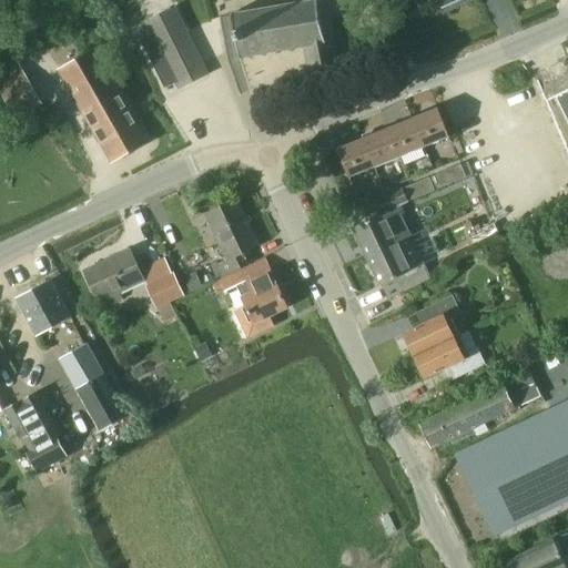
[(308,71),(338,67),(335,43),(338,42),(331,0),(318,0),(233,14),(240,59),(305,48),(308,71)]
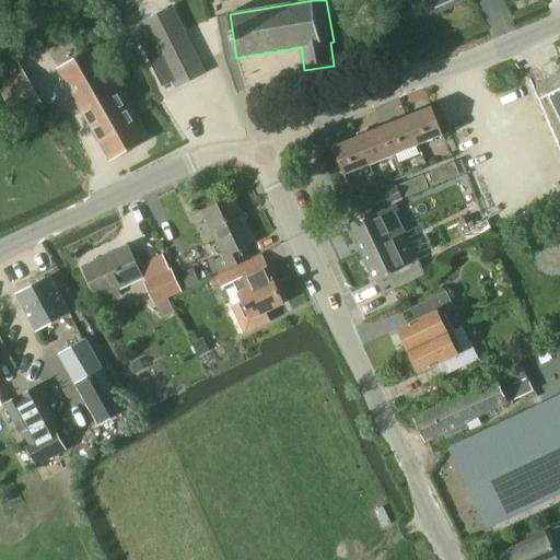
[(433,0),(438,9),(457,0),(433,0)]
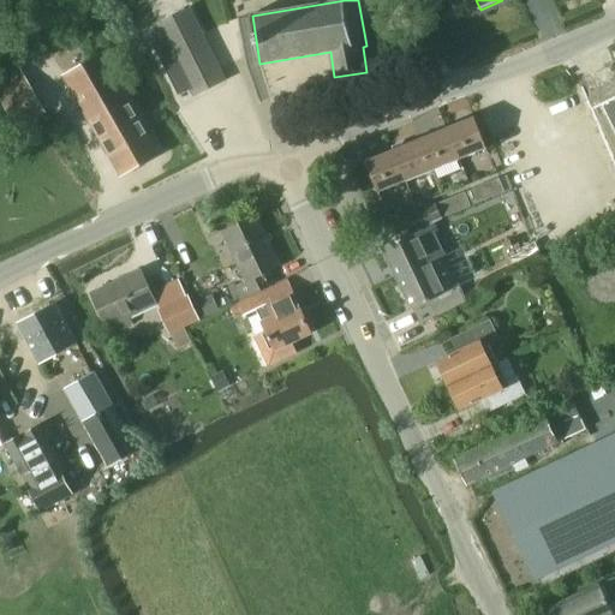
[(161,29),(148,35),(178,97),(191,90),(195,96),(226,81),(190,10),(159,25),(161,29)]
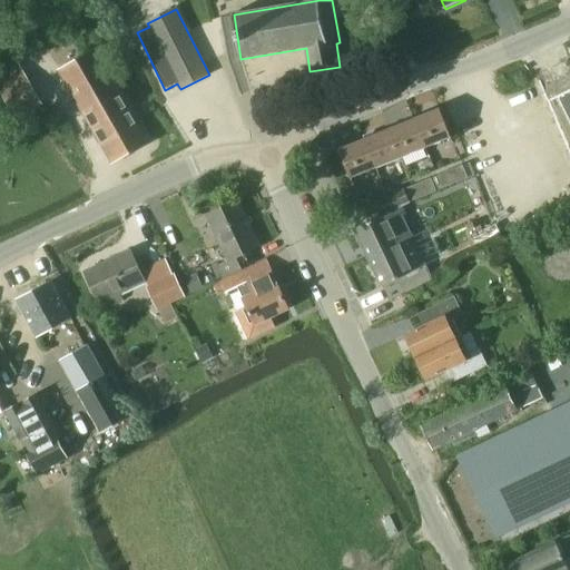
[(110,164),(148,141),(96,50),(58,71),(110,164)]
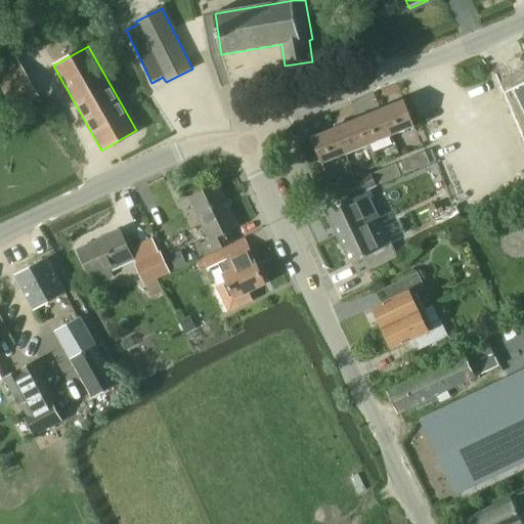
[(16,60),(0,70),(0,85),(10,104),(34,90),(16,60)]
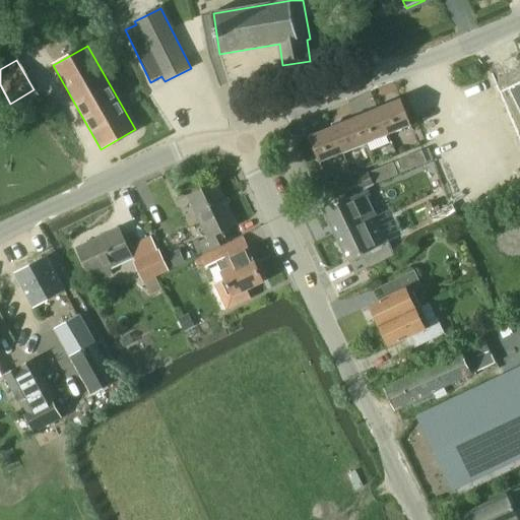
[(400,100),(377,109),(388,135),(411,126),(400,100)]
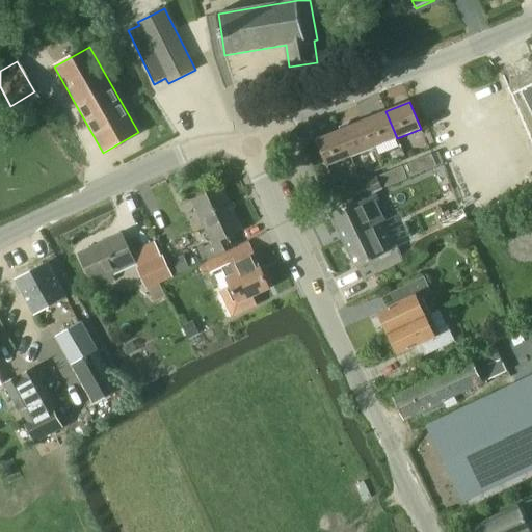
[(397,138),(386,111),(363,121),(374,148),(397,138)]
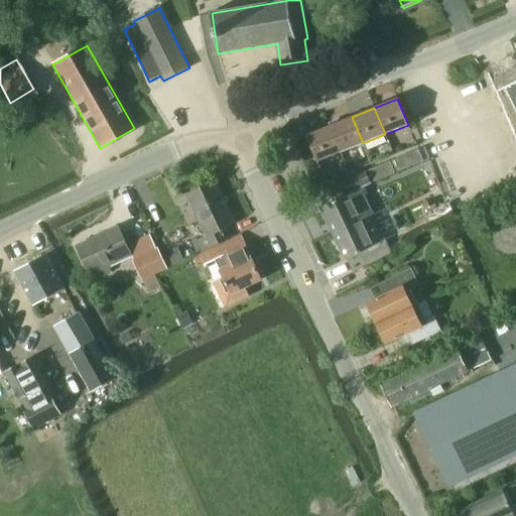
[(363,143),(352,117),(330,126),(340,152),(363,143)]
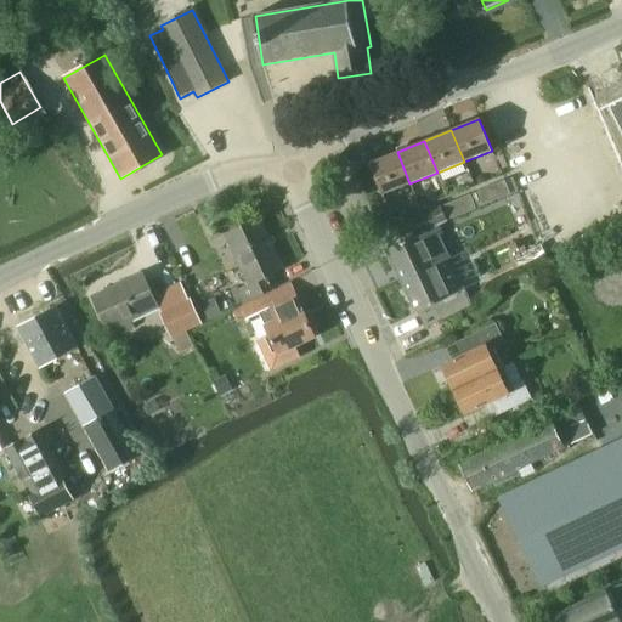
[(410,184),(397,152),(369,163),(383,196),(410,184)]
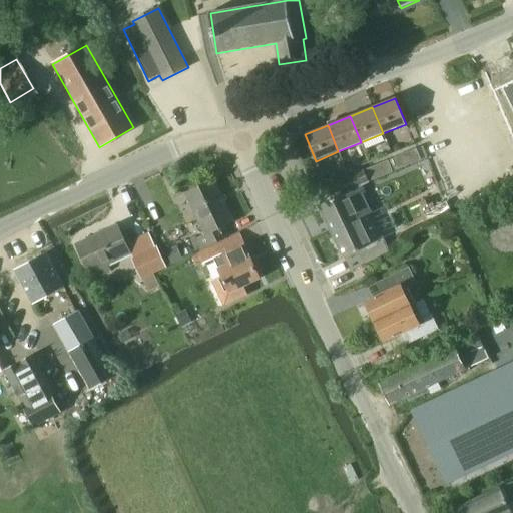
[(416,149),(405,154),(409,165),(421,160),(416,149)]
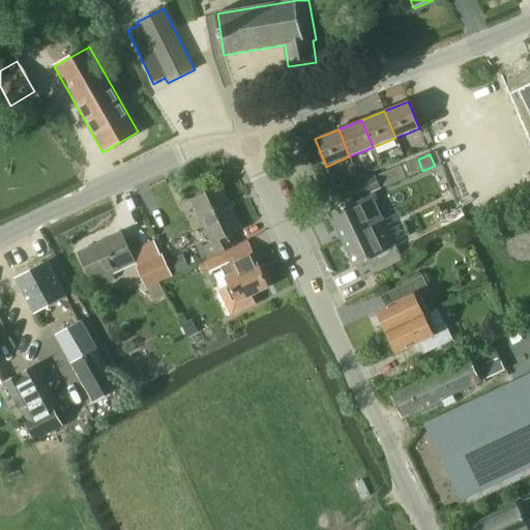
[(418,159),(407,164),(411,175),(422,171),(418,159)]
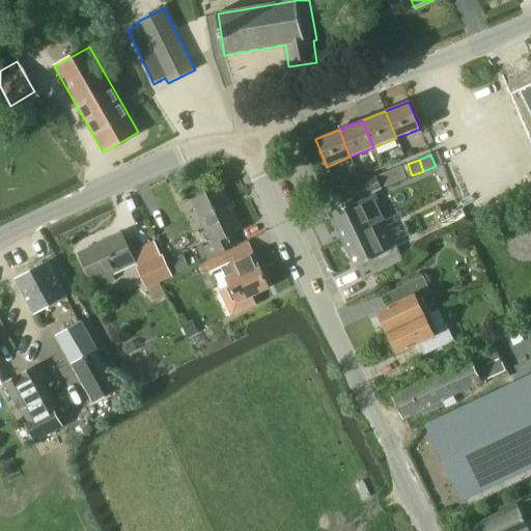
[(401,167),(390,171),(394,183),(406,177),(401,167)]
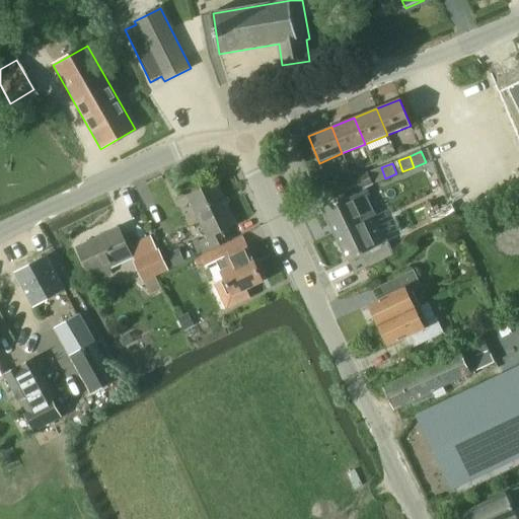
[(381,167),(370,172),(374,182),(385,178),(381,167)]
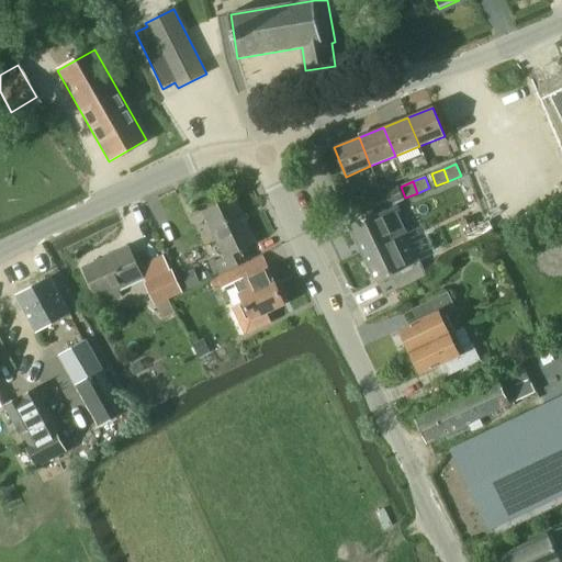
[(362,254),(405,234),(396,214),(401,212),(397,204),(405,201),(398,186),(358,205),(363,218),(348,225),(362,254)]
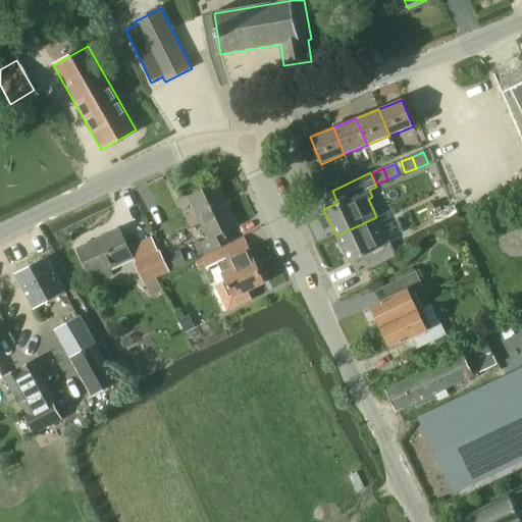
[(229,231),(239,227),(218,184),(189,198),(208,240),(196,245),(201,257),(235,242),(229,231)]
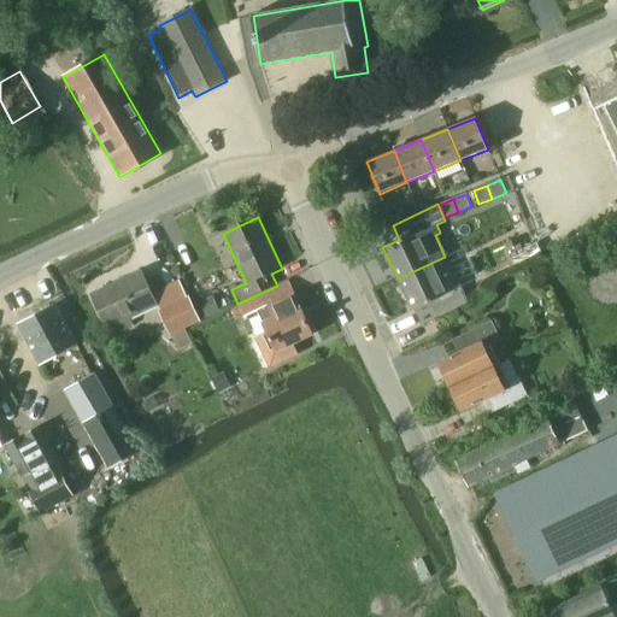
[(535,240),(509,252),(512,263),(540,251),(535,240)]
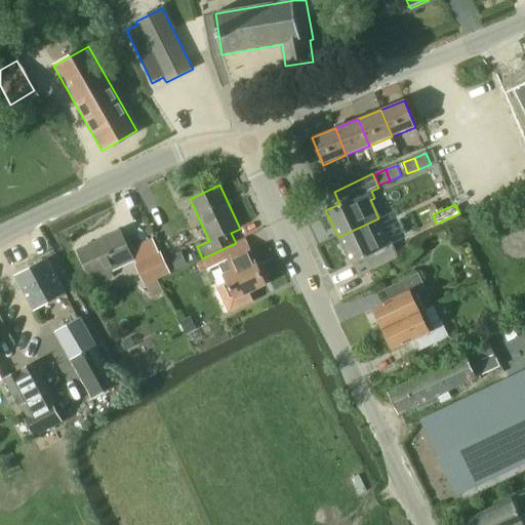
[(493,225),(503,219),(497,205),(487,210),(493,225)]
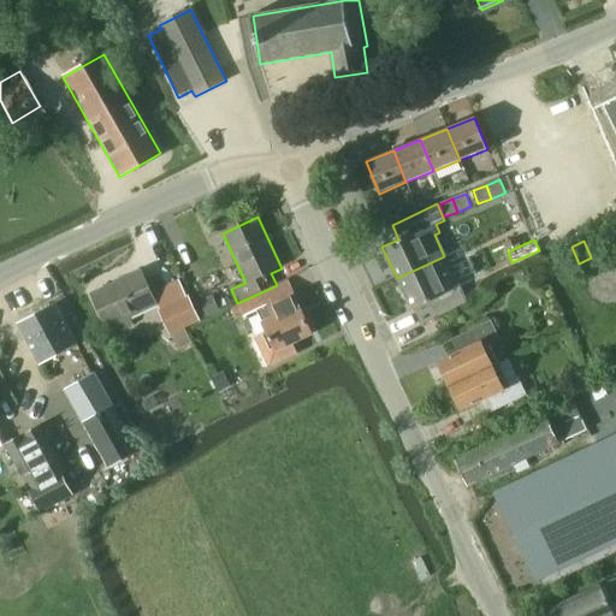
[(460,289),(444,256),(397,278),(412,311),(427,304),(433,319),(466,303),(460,289)]
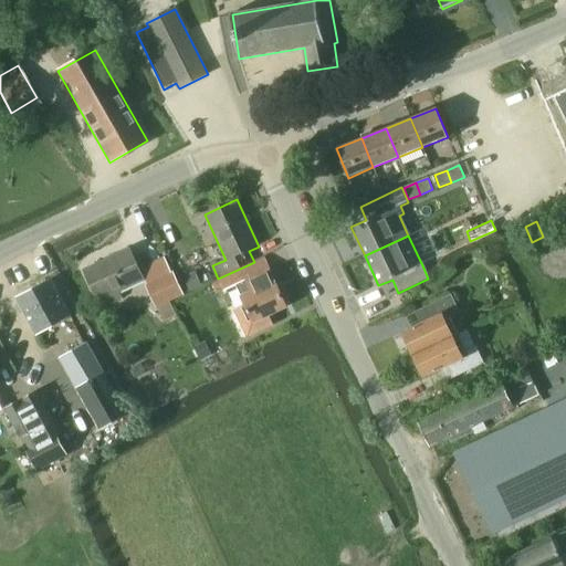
[(475,248),(474,253),(477,258),(481,260),(486,258),(488,252),(485,248),(481,245),(475,248)]
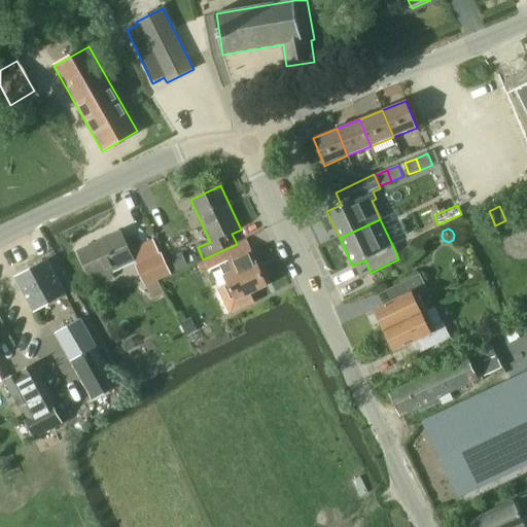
[(92,282),(135,261),(121,232),(77,252),(92,282)]
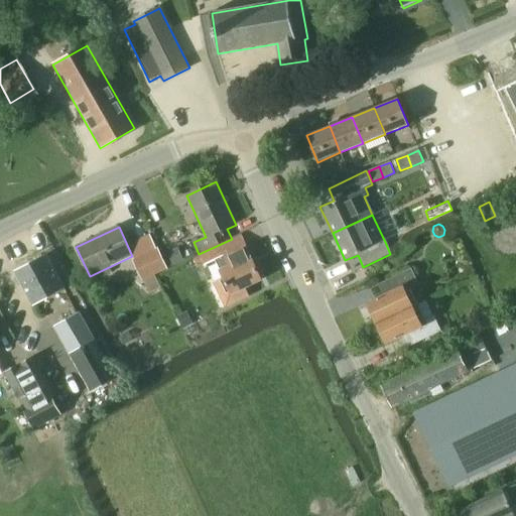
[(219,246),(200,254),(205,265),(215,261),(219,269),(224,279),(215,283),(226,308),(250,297),(246,288),(262,280),(252,260),(246,246),(224,257),(219,246)]
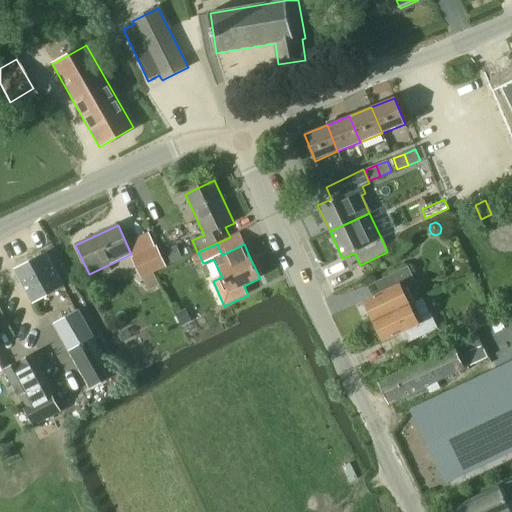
[(157,248),(133,259),(142,278),(166,267),(157,248)]
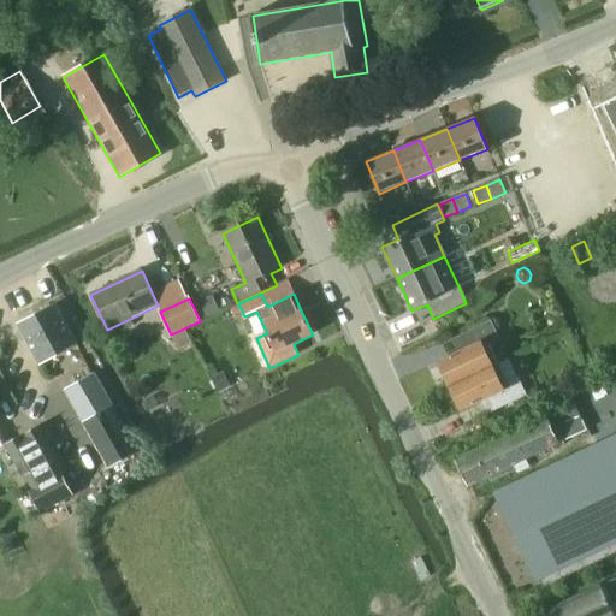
[(200,306),(207,320),(221,313),(214,298),(200,306)]
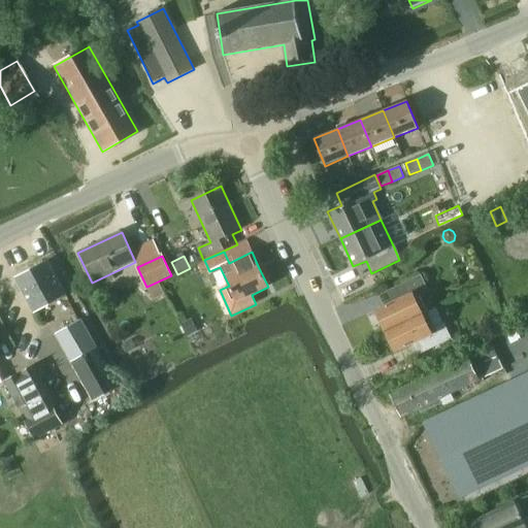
[(33,311),(66,295),(47,261),(15,278),(33,311)]
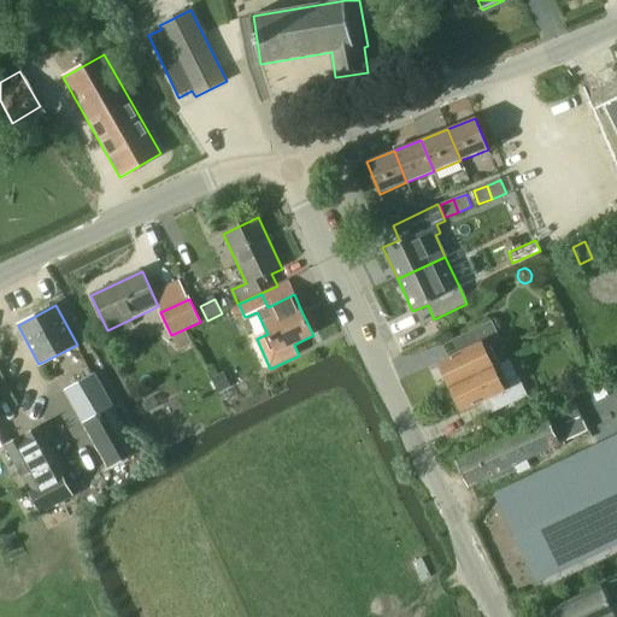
[(448,388),(494,366),(486,347),(500,341),(492,322),(457,339),(463,352),(438,364),(448,388)]
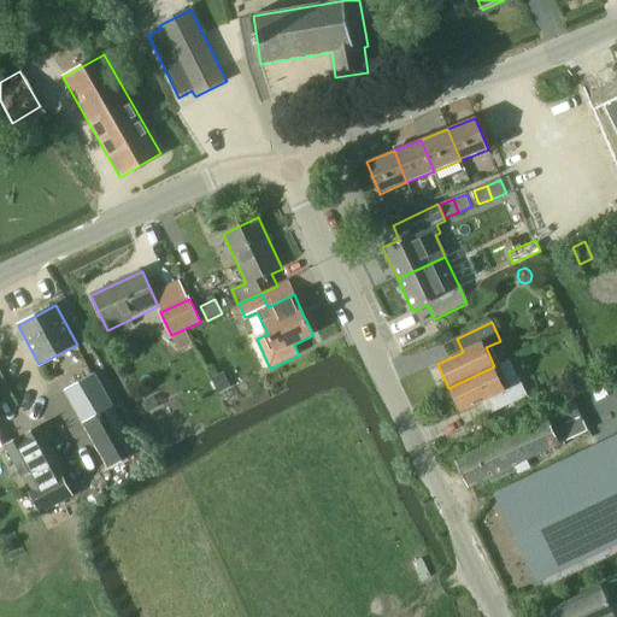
[(497,411),(527,397),(510,359),(494,366),(448,388),(459,412),(491,398),(497,411)]
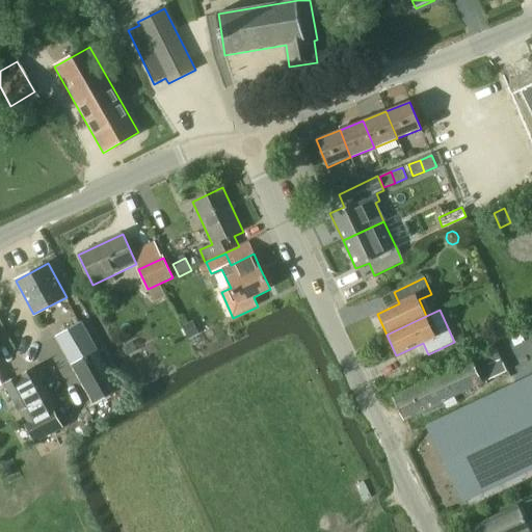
[(126,388),(87,320),(62,335),(100,402),(126,388)]
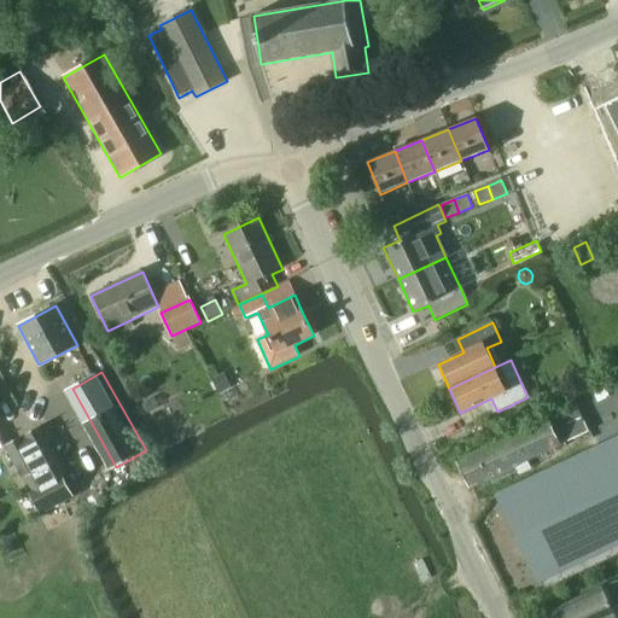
[(76,412),(65,389),(50,396),(60,419),(76,412)]
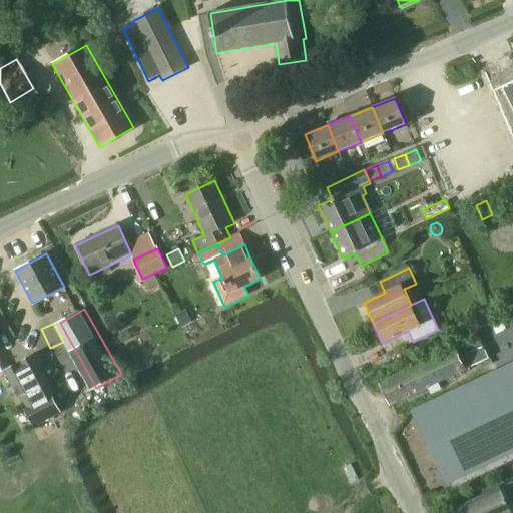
[(489,359),(487,354),(475,330),(451,341),(454,348),(380,383),(390,405),(408,397),(411,401),(422,396),(420,391),(478,364),(489,359)]
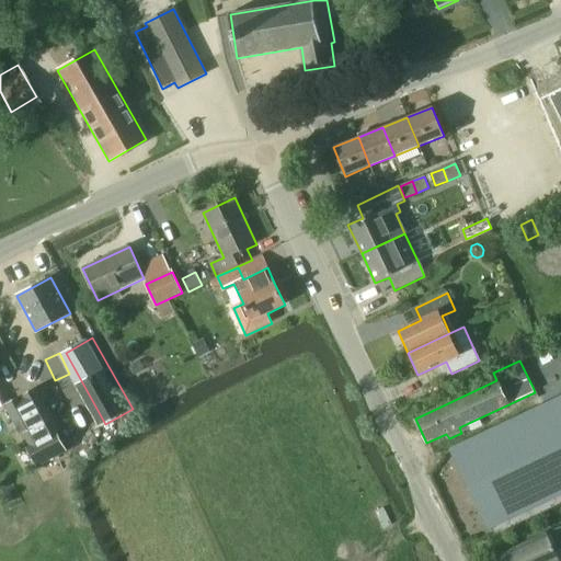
[(36,387),(19,397),(36,427),(22,435),(27,444),(26,445),(38,467),(67,451),(49,420),(53,419),(36,387)]
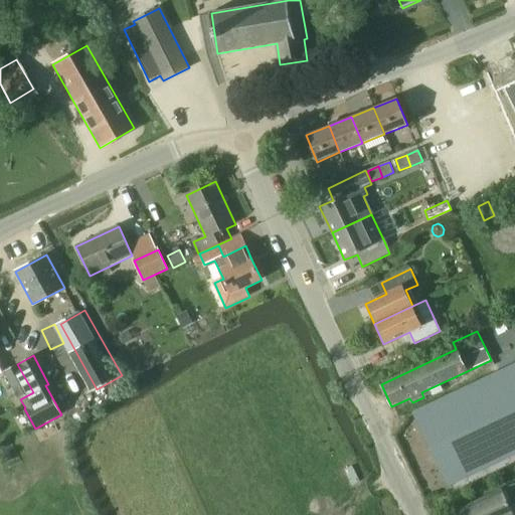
[(17,364),(4,371),(5,372),(19,399),(20,399),(33,392),(17,364)]
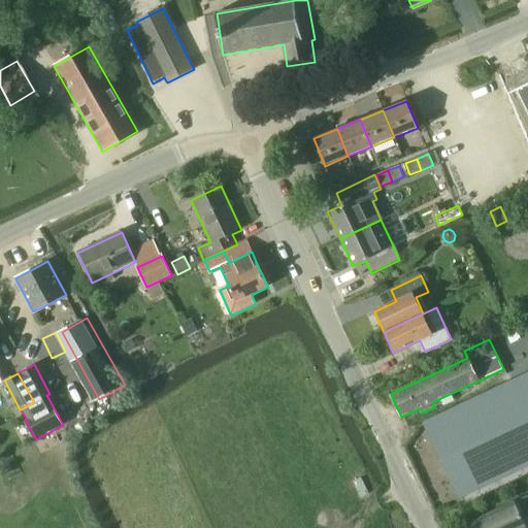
[(527,375),(425,425),(459,498),(527,466),(527,375)]
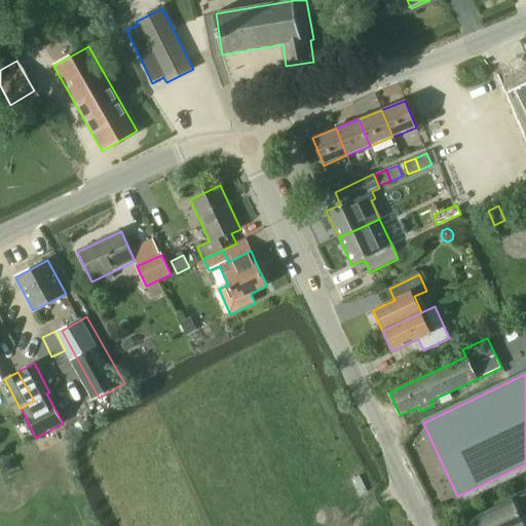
[(513,499),(470,520),(472,525),(525,525),(525,494),(513,500),(513,499)]
